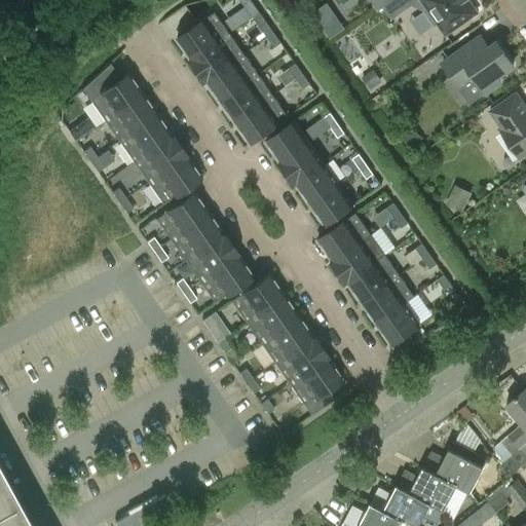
[(239,0),(239,1),(245,7),(252,17),(253,17),(259,12),(250,0),(239,0)]
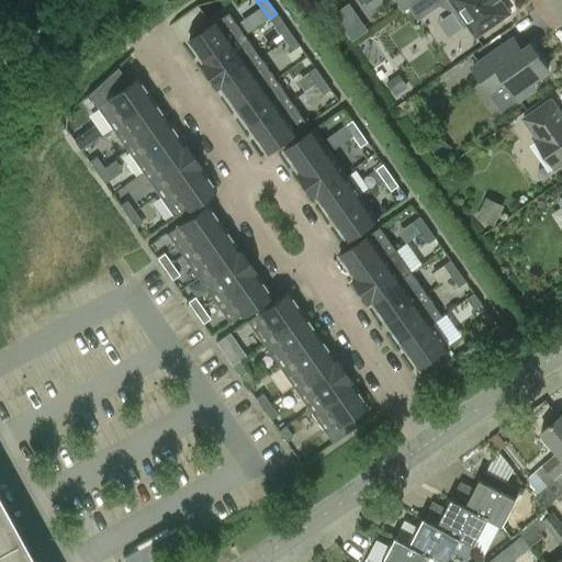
[(330,13),(340,29),(360,15),(350,0),(330,13)]
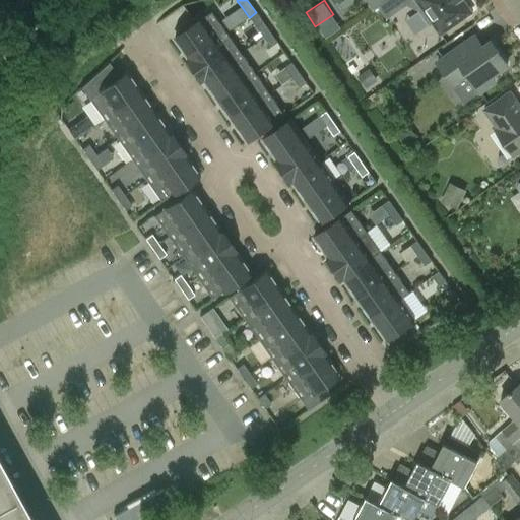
[(366,0),(373,9),(377,6),(385,0),(366,0)]
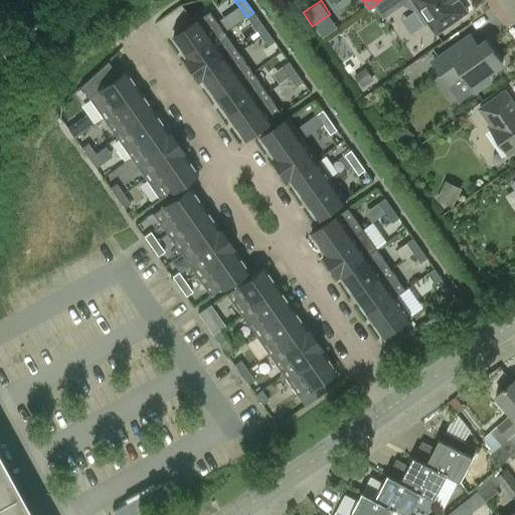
[(381,0),(373,6),(383,20),(402,6),(410,0),(381,0)]
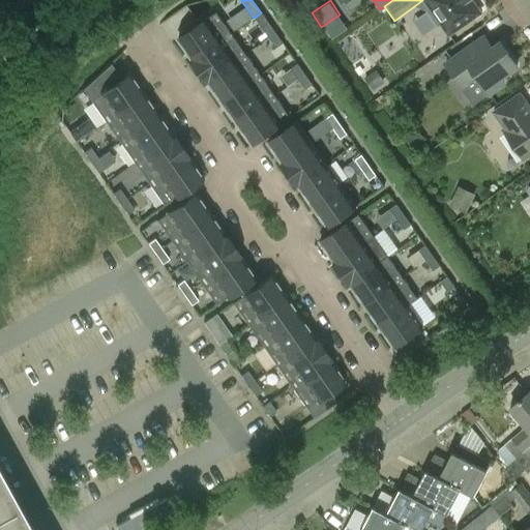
[(423,0),(448,34),(479,12),(469,0),(423,0)]
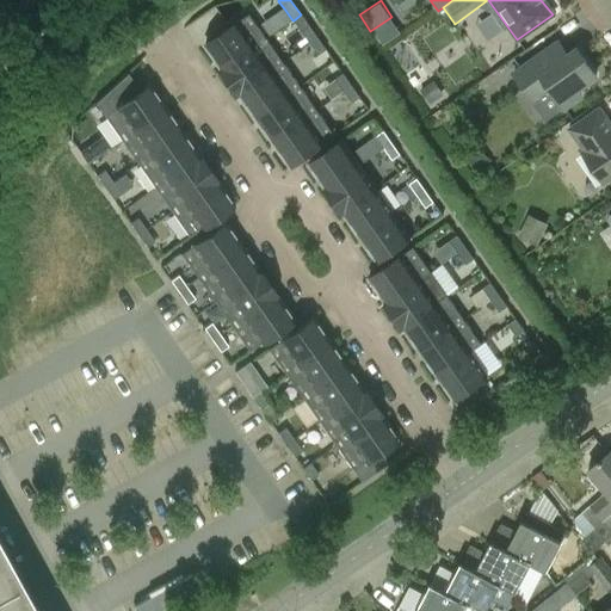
[(203,44),(220,69),(265,37),(250,14),(238,23),(236,20),(203,44)]
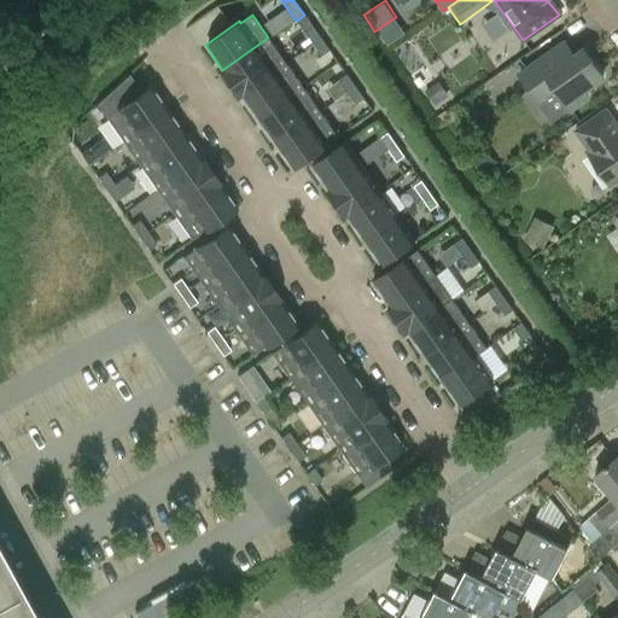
[(305,33),(314,45),(321,39),(313,28),(305,33)]
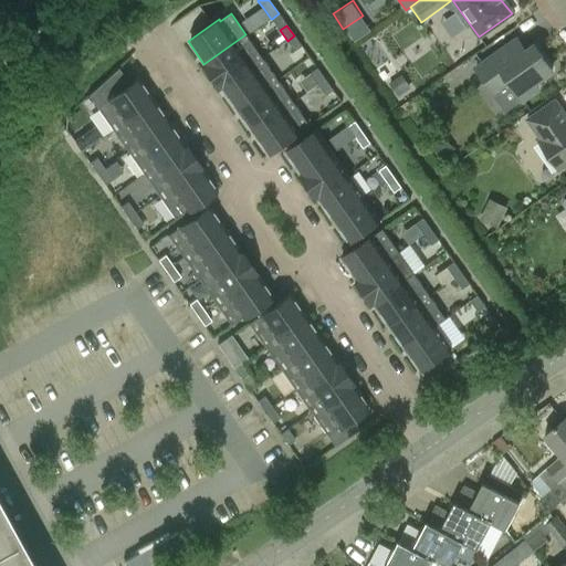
[(262,58),(245,34),(203,64),(220,87),(262,58)]
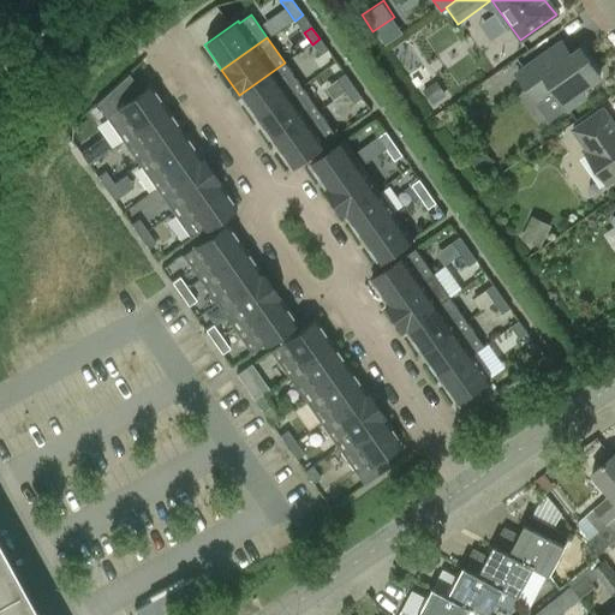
[(328,51),(320,39),(312,45),(321,55),(328,51)]
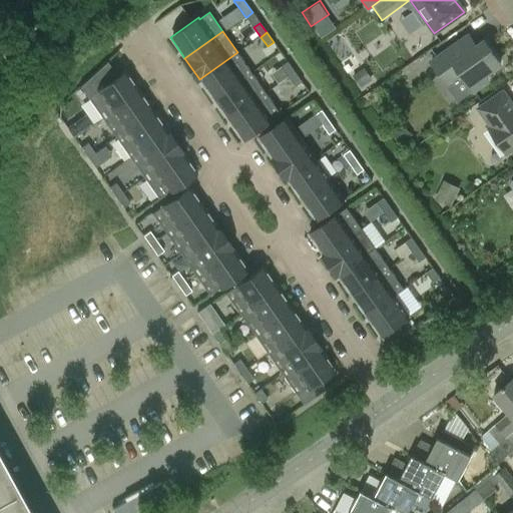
[(483,76),(500,64),(484,41),(476,46),(468,35),(431,61),(447,85),(462,75),(473,91),(487,81),(483,76)]
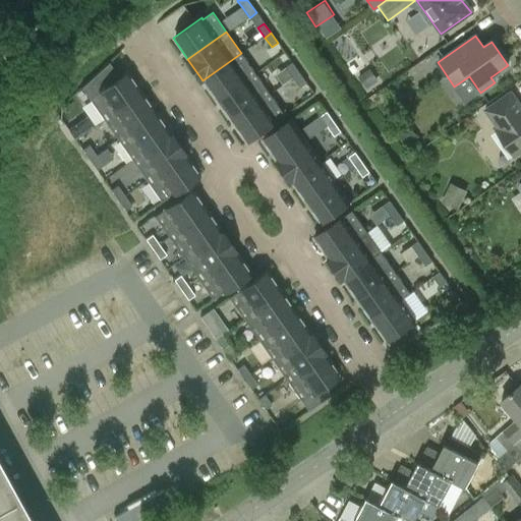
[(217,102),(255,74),(241,53),(203,80),(217,102)]
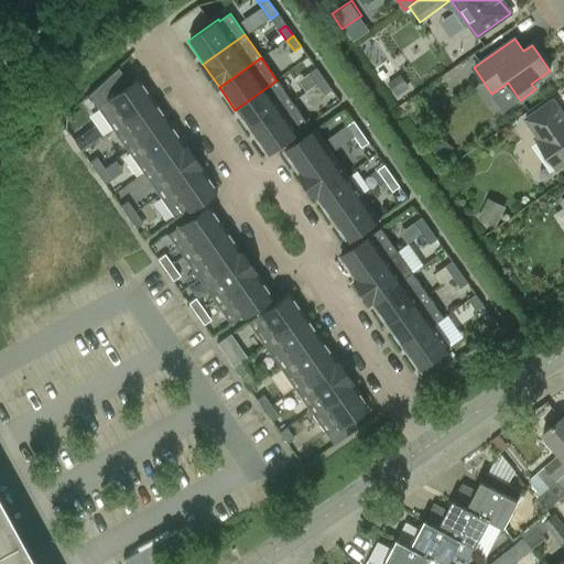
[(317,85),(324,79),(316,69),(310,74),(317,85)]
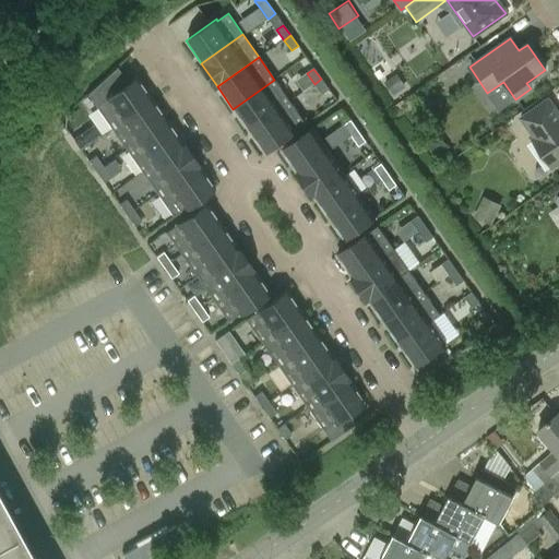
[(152,98),(135,75),(106,96),(107,98),(95,106),(110,128),(152,98)]
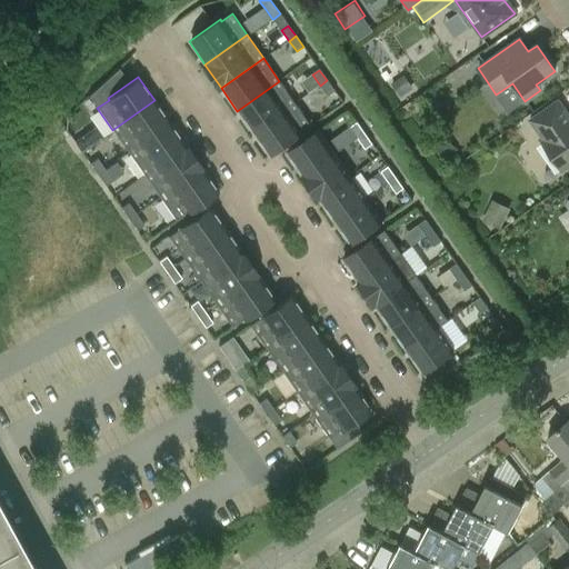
[(328,96),(335,91),(327,80),(320,86),(328,96)]
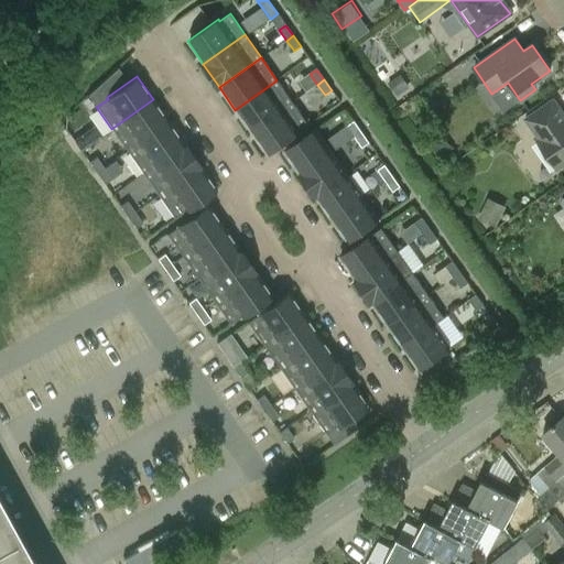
[(251,132),(293,104),(277,80),(235,110),(251,132)]
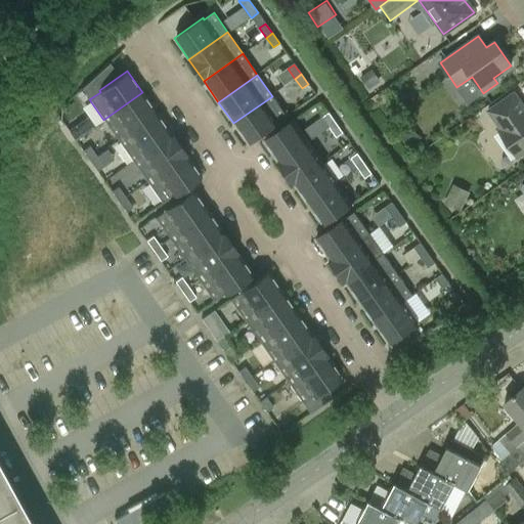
[(118,141),(157,114),(142,92),(103,120),(118,141)]
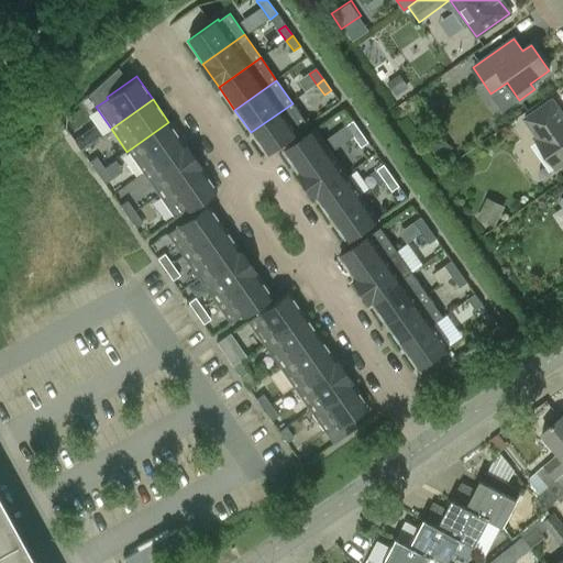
[(555,168),(562,163),(562,116),(551,99),(523,119),(538,140),(536,141),(555,168)]
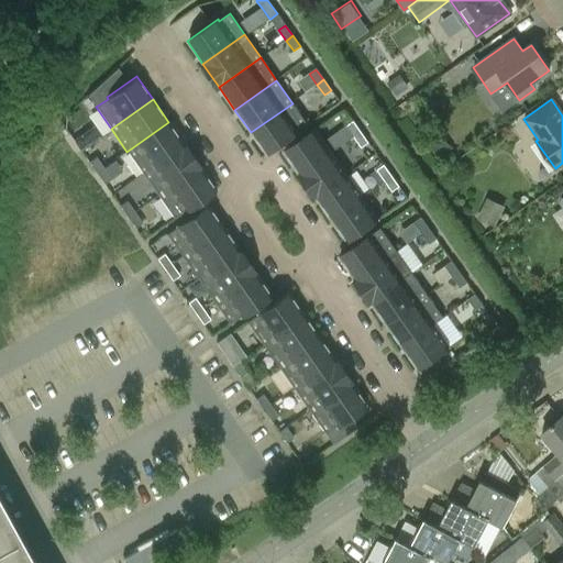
[(293,103),(251,132),(267,155),(297,134),(296,133),(308,124),(293,103)]
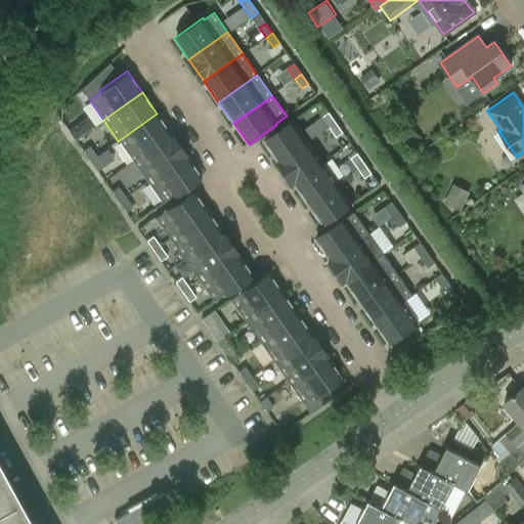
[(336,123),(329,113),(322,118),(330,127),(336,123)]
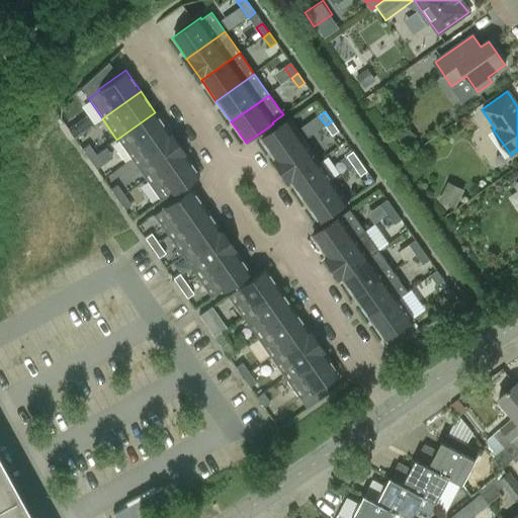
[(170,133),(155,112),(116,140),(131,160),(170,133)]
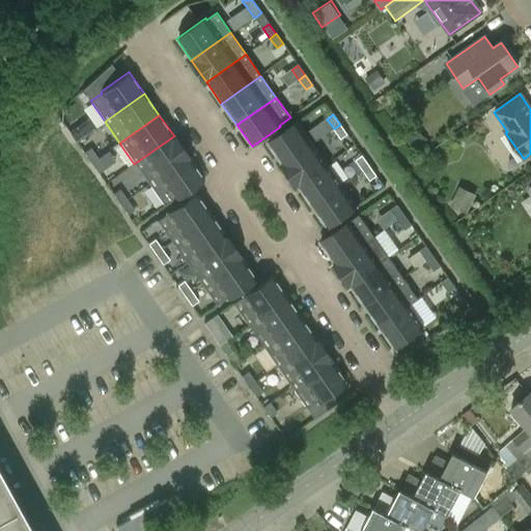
[(281,164),(312,142),(297,120),(266,142),(281,164)]
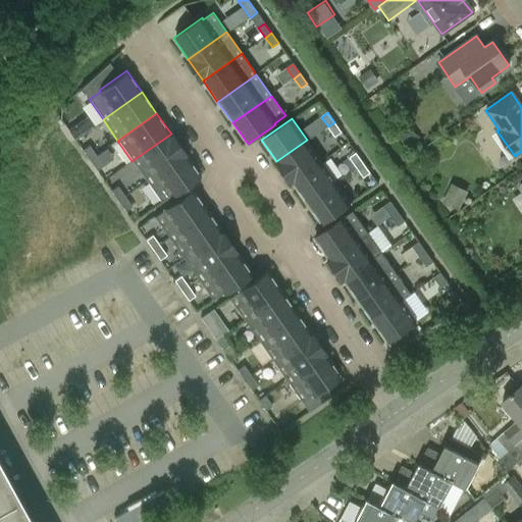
[(334,122),(328,126),(334,137),(342,133),(334,122)]
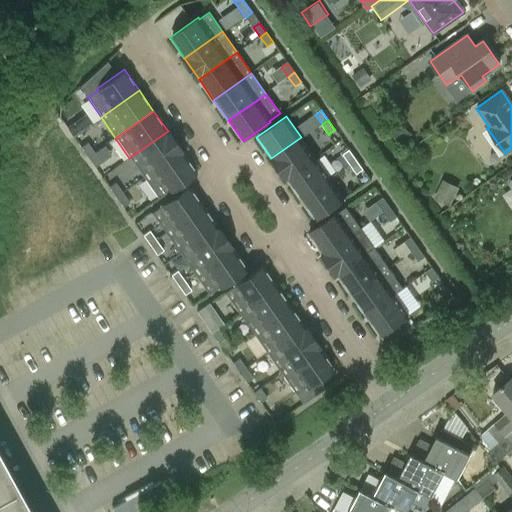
[(66,128),(73,138),(80,133),(73,123),(66,128)]
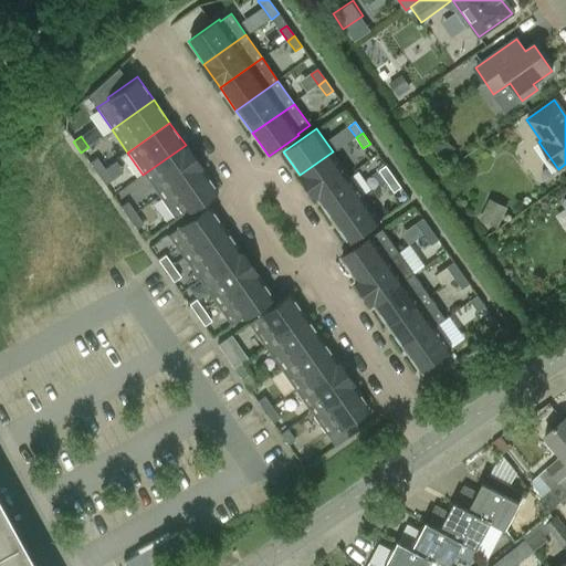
[(441,140),(433,150),(444,160),(453,149),(441,140)]
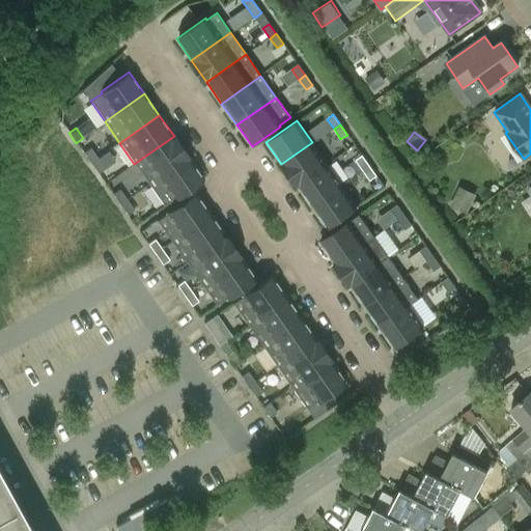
[(134,164),(148,185),(189,158),(174,136),(134,164)]
